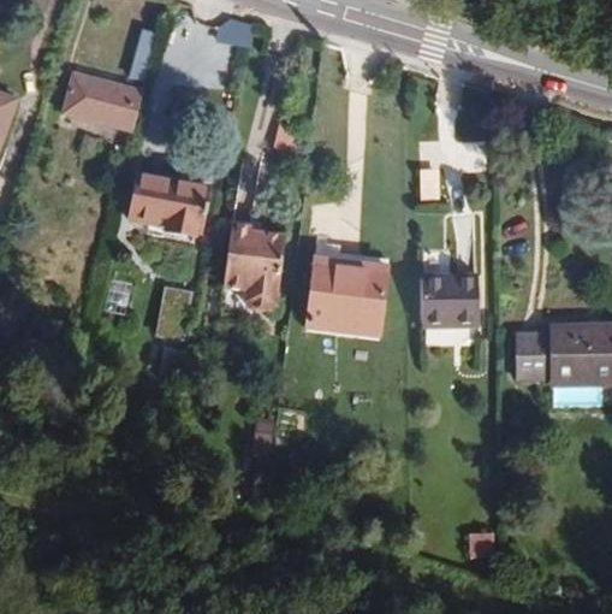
[(143,80),(155,31),(140,27),(126,75),(143,80)]
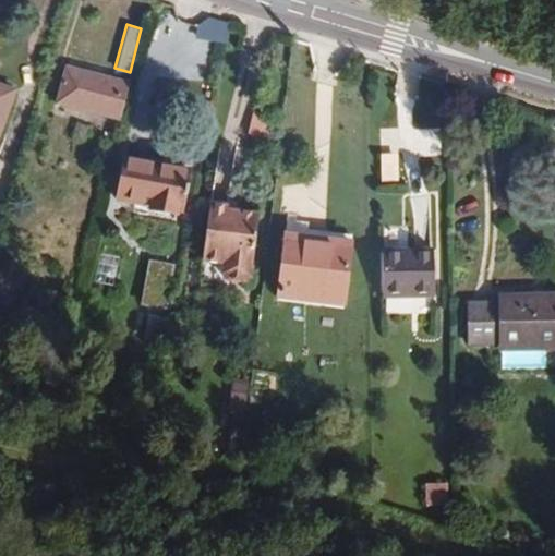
[(117,119),(128,81),(63,63),(53,103),(117,119)]
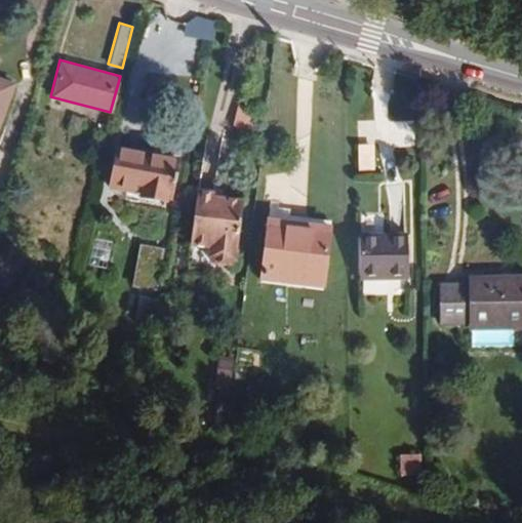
[(0,117),(12,84),(0,79),(0,117)]
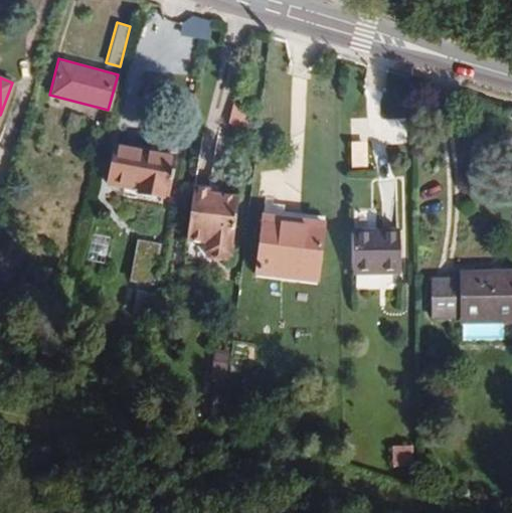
[(351,143),(351,168),(368,168),(368,143),(351,143)]
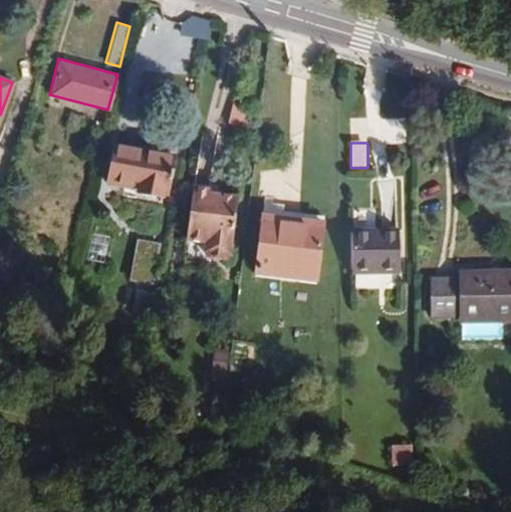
[(113,144),(105,183),(166,194),(173,156),(113,144)]
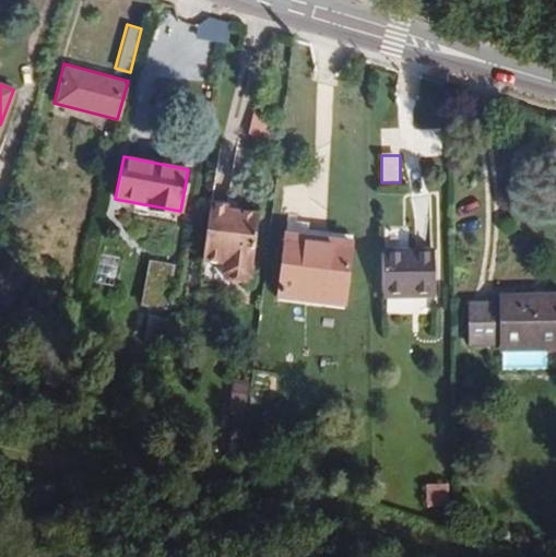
[(226,203),(209,201),(203,260),(220,262),(219,273),(224,279),(244,281),(249,277),(257,212),(226,209),(226,203)]
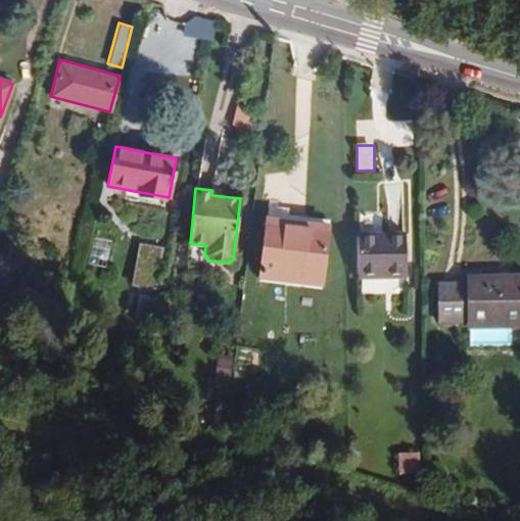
[(330,224),(267,216),(258,276),(322,285),(330,224)]
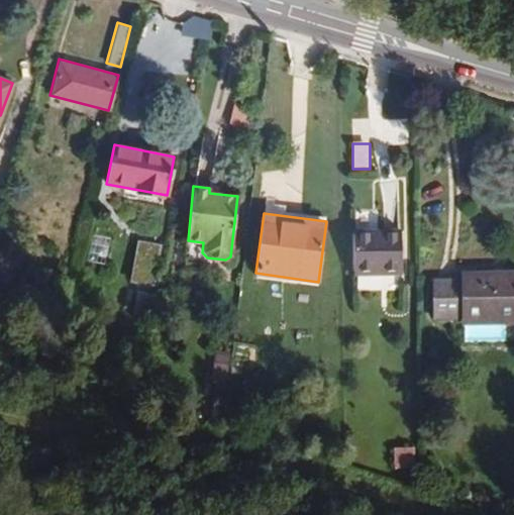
[(399,230),(353,230),(353,273),(399,273),(399,230)]
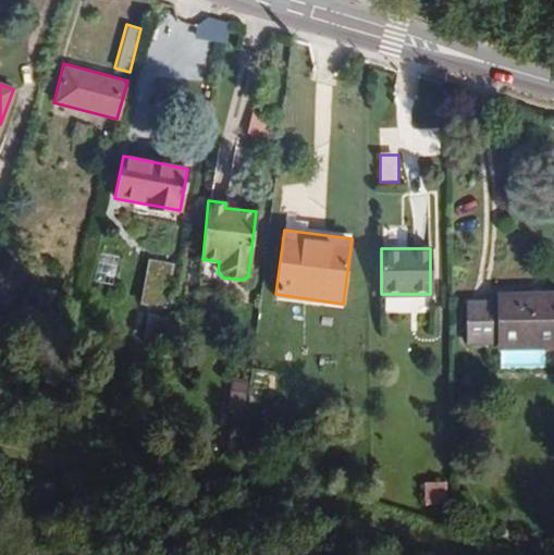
[(157,264),(148,307),(161,309),(170,268),(157,264)]
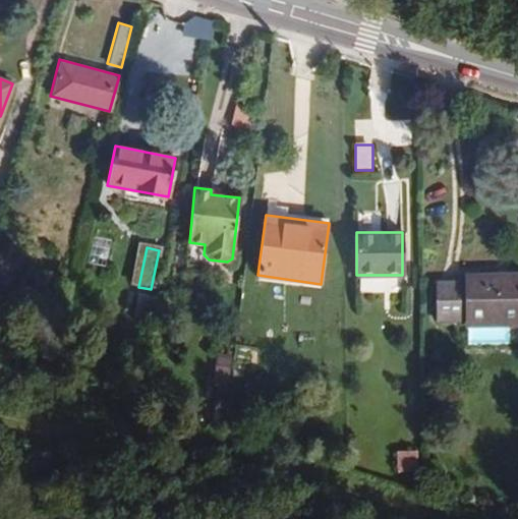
[(517,324),(517,272),(465,274),(465,281),(436,282),(436,322),(465,321),(465,326),(510,325),(517,324)]
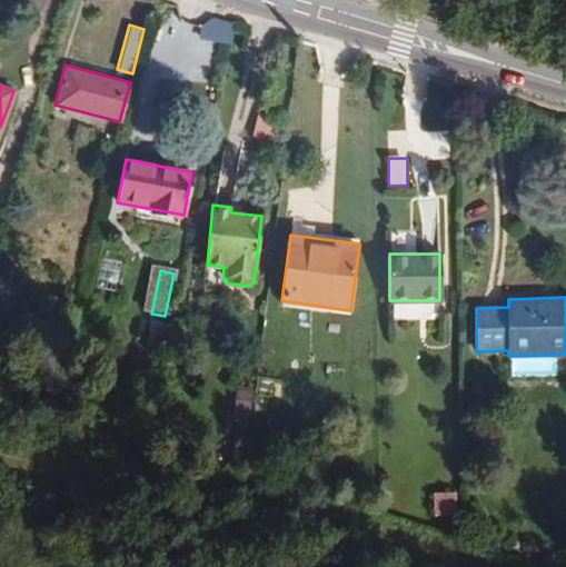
[(167,349),(171,324),(150,319),(145,344),(167,349)]
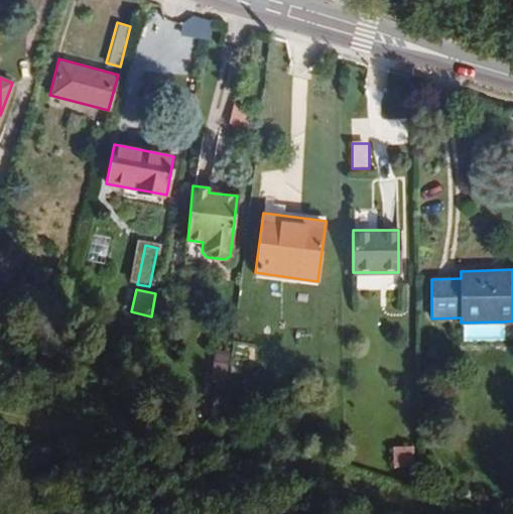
[(464,327),(464,341),(501,341),(501,327),(464,327)]
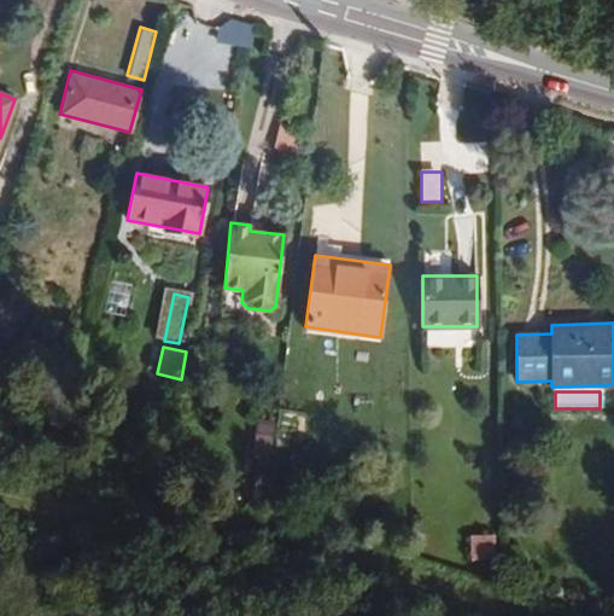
[(274,420),(256,418),(253,441),(270,443),(274,420)]
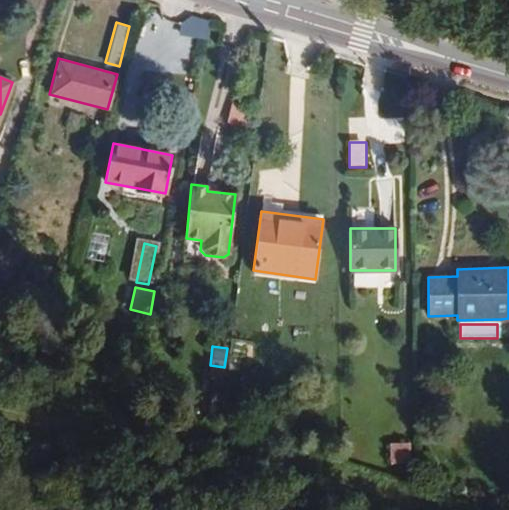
[(229,402),(240,403),(242,383),(231,382),(229,402)]
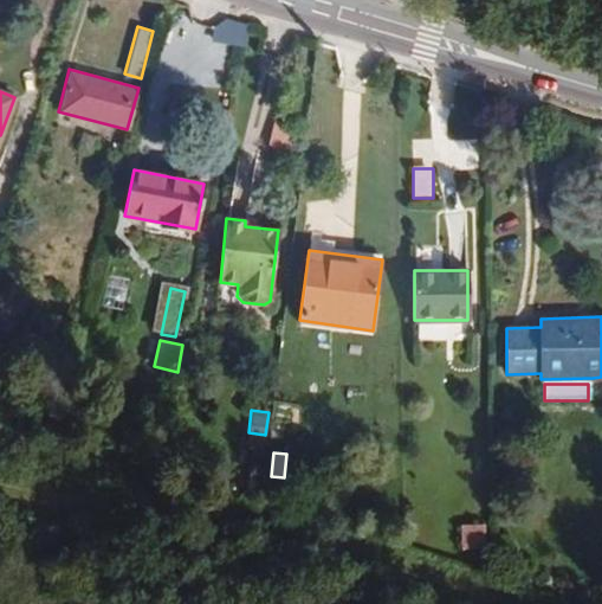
[(461,524),(461,550),(484,550),(483,522),(461,524)]
